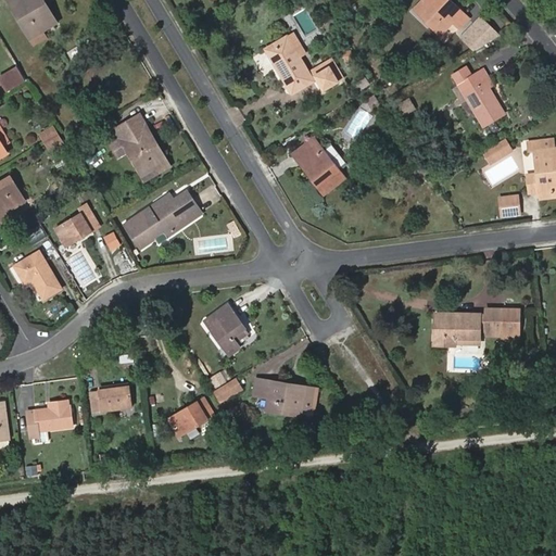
[(40,8),(45,5),(41,0),(8,0),(35,46),(46,40),(41,32),(51,25),(40,8)]
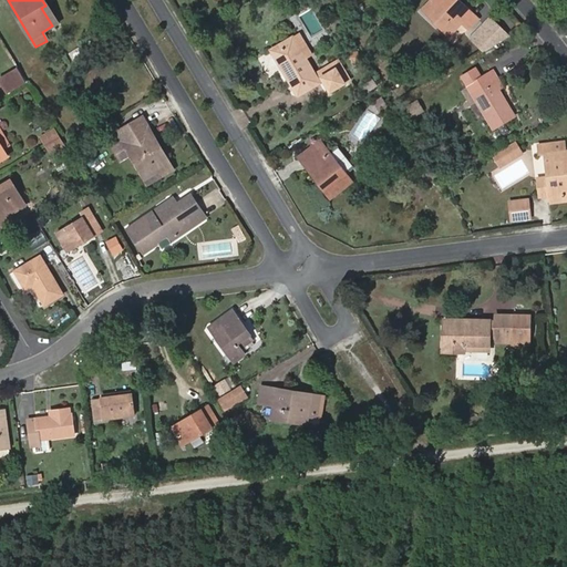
[(466,32),(477,20),(455,0),(433,0),(423,11),(450,37),(460,27),(466,32)]
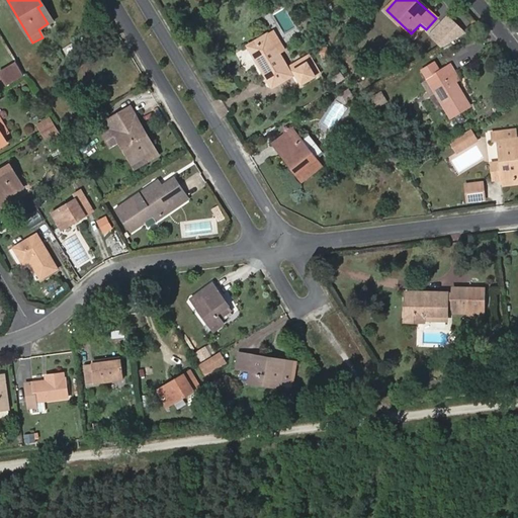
[(48,23),(52,21),(41,5),(37,7),(48,23)]
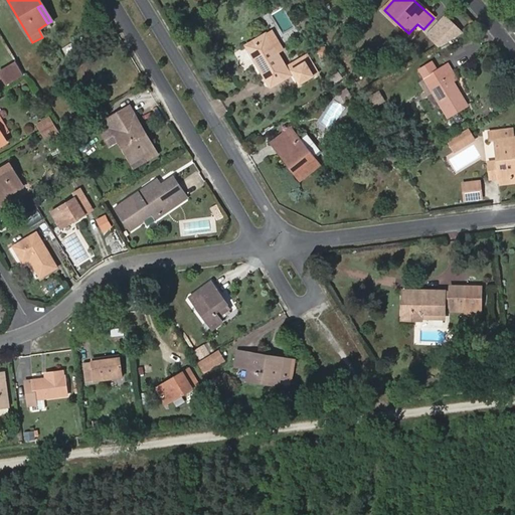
[(447,12),(427,33),(445,49),(464,27),(447,12)]
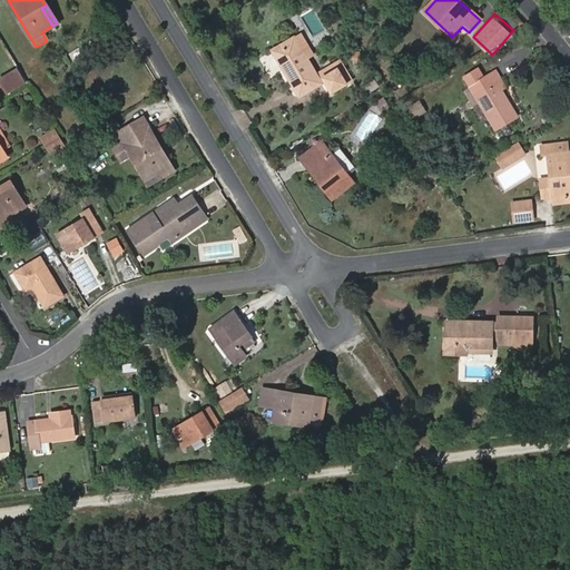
[(302,98),(324,85),(310,61),(316,58),(303,37),(296,40),(298,45),(279,56),(290,71),(286,72),(302,98)]
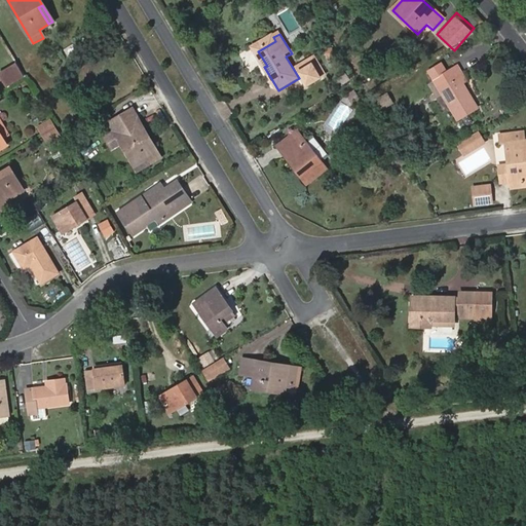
[(267,66),(258,51),(275,41),(273,37),(254,49),(264,67),(267,66)]
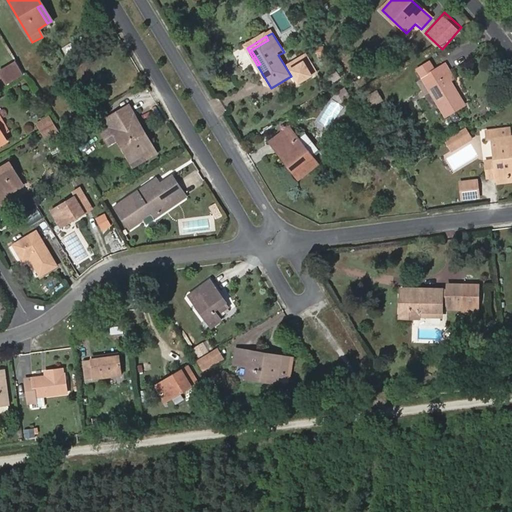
[(300,85),(318,74),(308,56),(289,67),(300,85)]
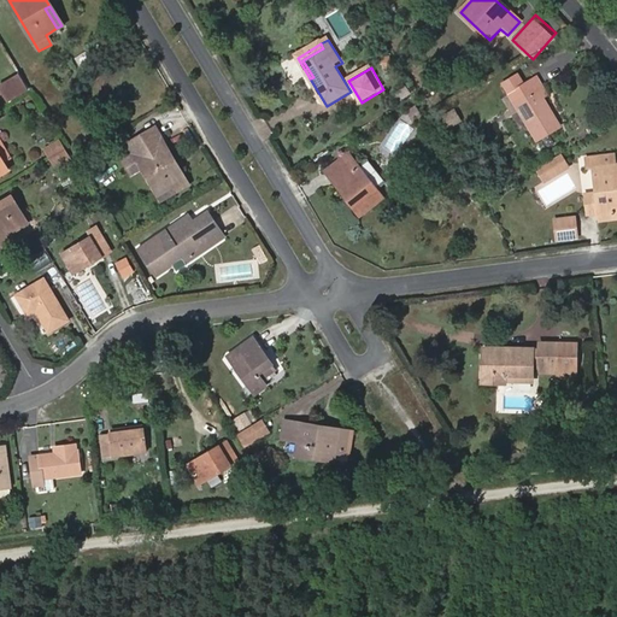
[(0,88),(7,100),(25,88),(17,74),(0,83),(0,88)]
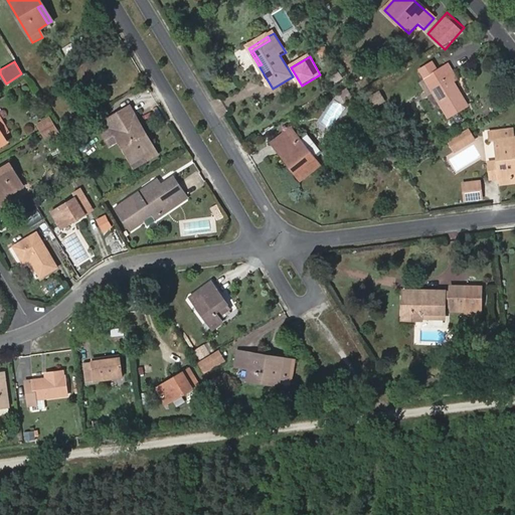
[(449,119),(468,108),(453,82),(458,80),(449,65),(425,79),(449,119)]
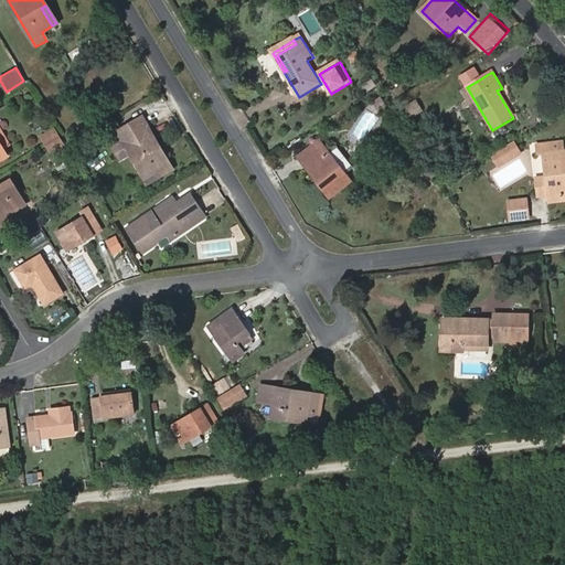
[(377,113),(383,109),(377,100),(372,104),(377,113)]
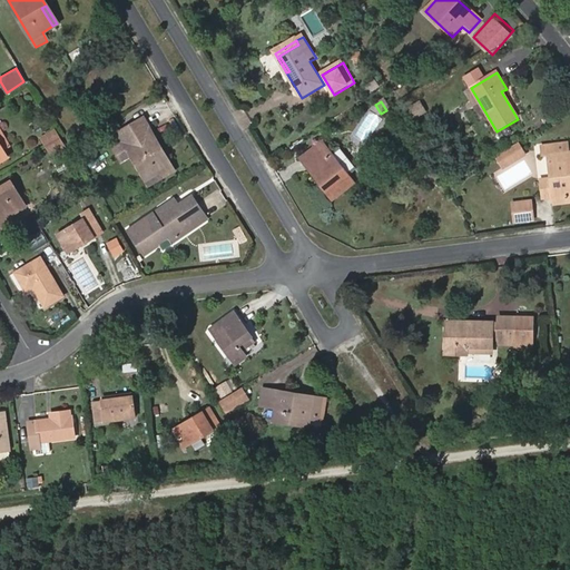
[(165,157),(163,158),(153,141),(156,140),(144,119),(118,134),(124,144),(114,149),(121,161),(130,156),(134,155),(141,170),(139,172),(148,187),(173,172),(168,166),(170,165),(165,157)]
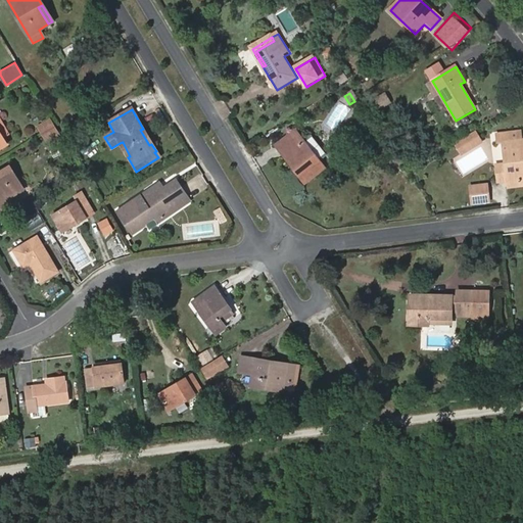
[(50,119),(37,127),(42,135),(55,127),(50,119)]
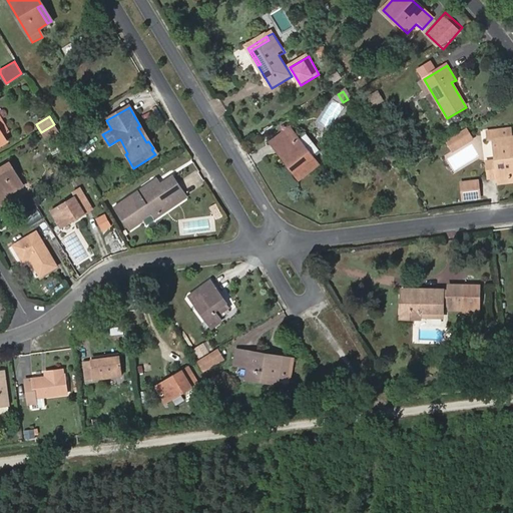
[(45,140),(59,132),(54,124),(41,132),(45,140)]
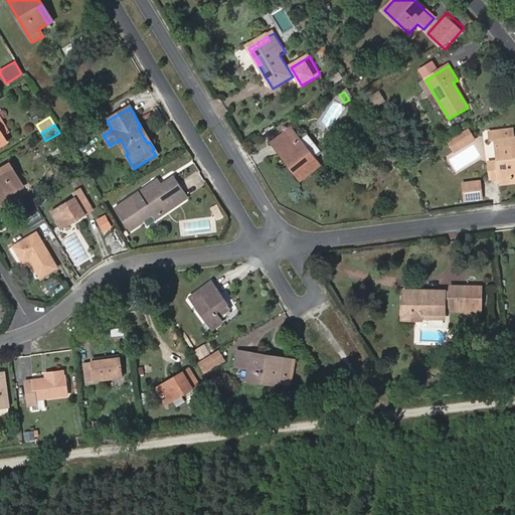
[(450,139),(457,152),(480,139),(472,126),(450,139)]
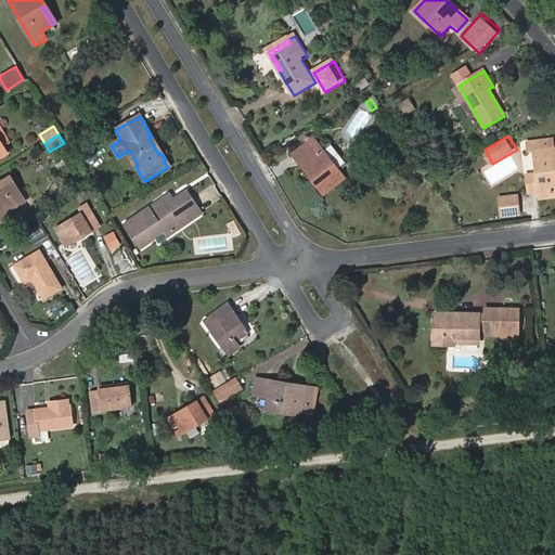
[(149,138),(158,154),(160,153),(152,137),(149,138)]
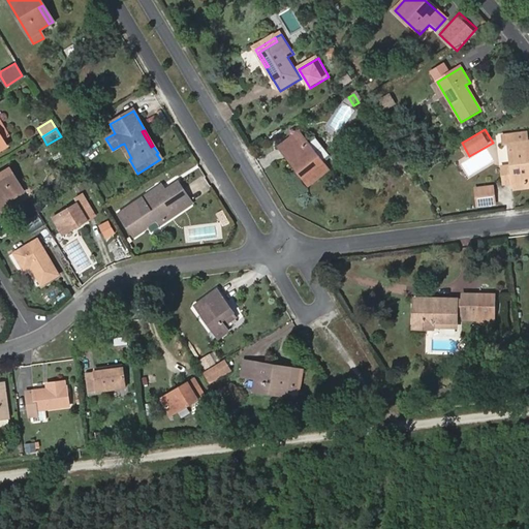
[(528,136),(528,132),(504,136),(505,146),(510,145),(512,165),(504,166),(506,184),(516,183),(517,185),(528,182),(528,136)]
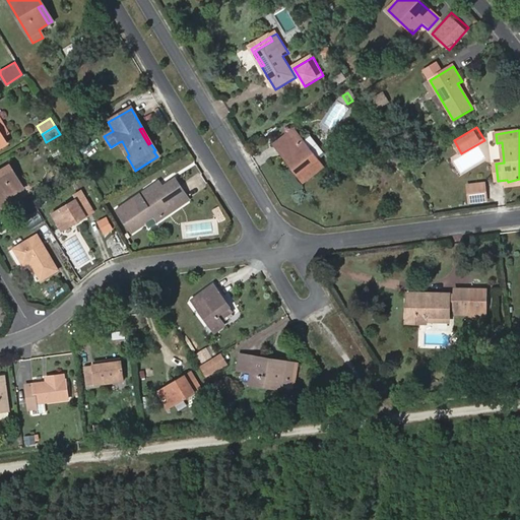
[(304,183),(323,168),(295,131),(279,142),(299,166),(293,170),(304,183)]
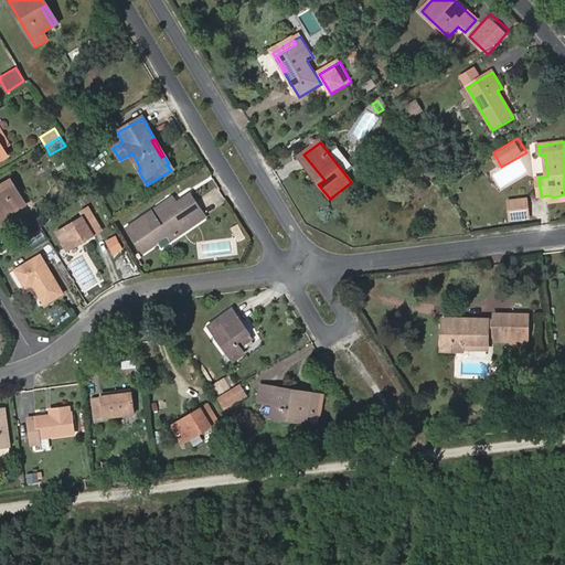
[(129,155),(138,170),(140,169),(132,153),(129,155)]
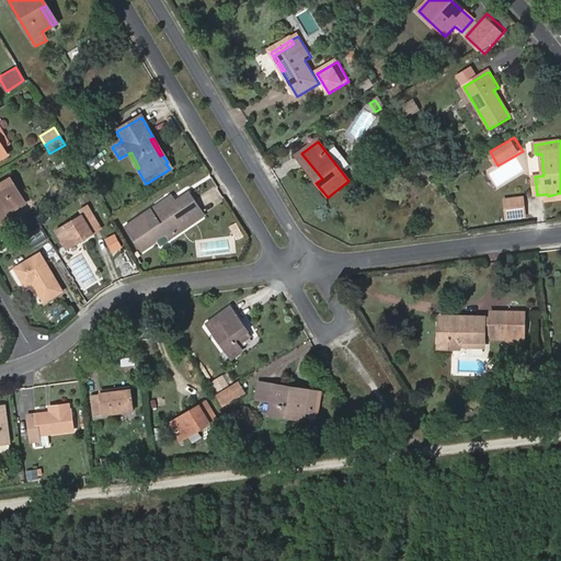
[(316,183),(322,179),(301,153),(296,158),(316,183)]
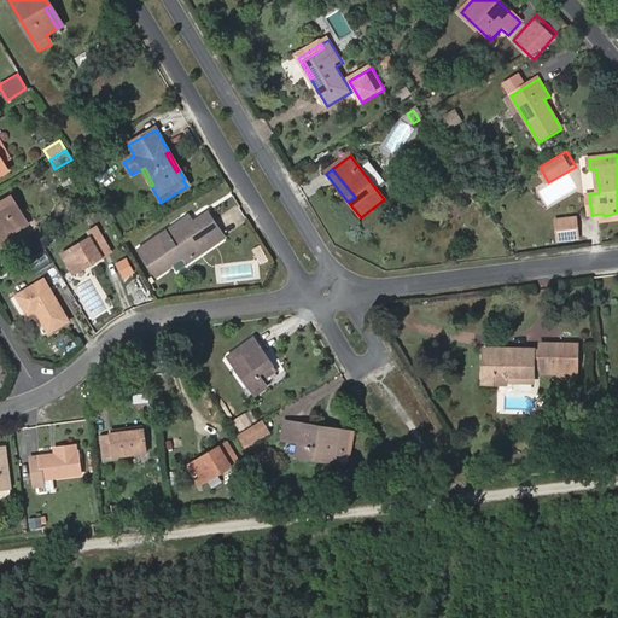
[(15,229),(30,221),(13,193),(0,202),(0,244),(4,249),(21,239),(15,229)]
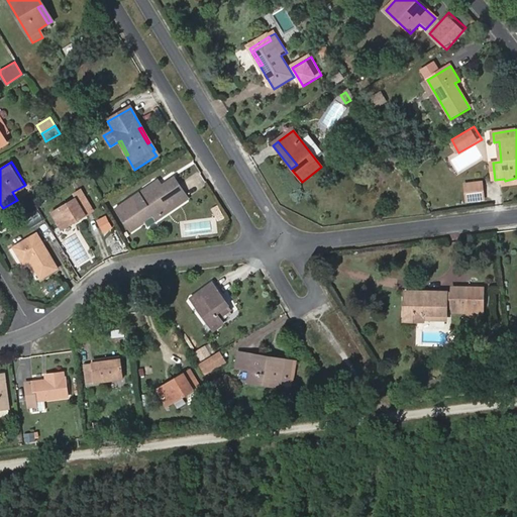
[(153,220),(170,210),(164,201),(168,199),(174,208),(187,199),(173,180),(157,190),(153,185),(115,209),(130,231),(137,226),(131,217),(145,208),(151,217),(153,220)]
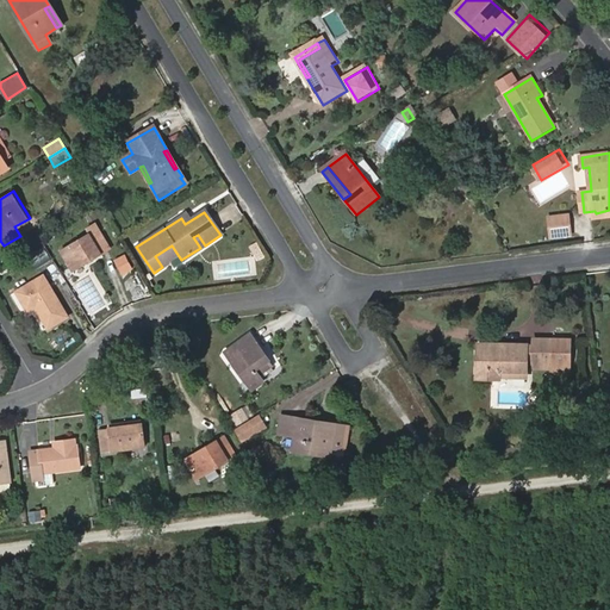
[(555,240),(574,236),(571,217),(552,221),(555,240)]
